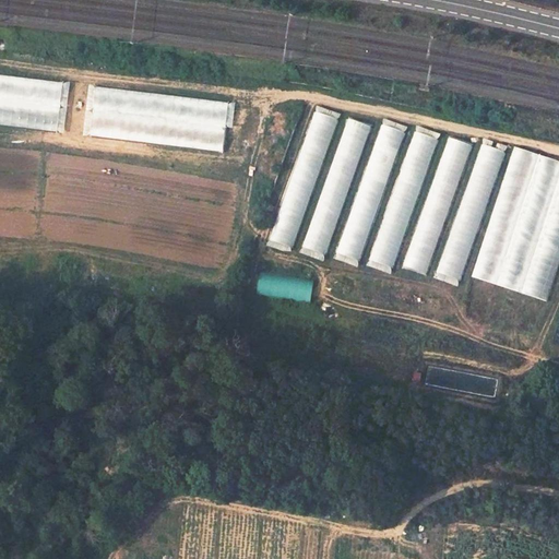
[(272,242),(295,249),(337,118),(314,111),(272,242)]
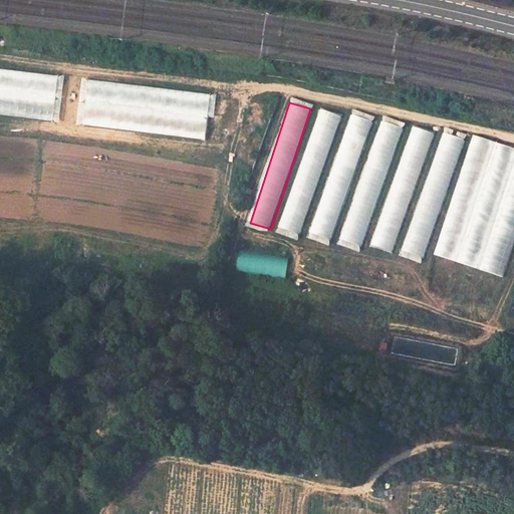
[(303,237),(338,114),(317,108),(283,231),(303,237)]
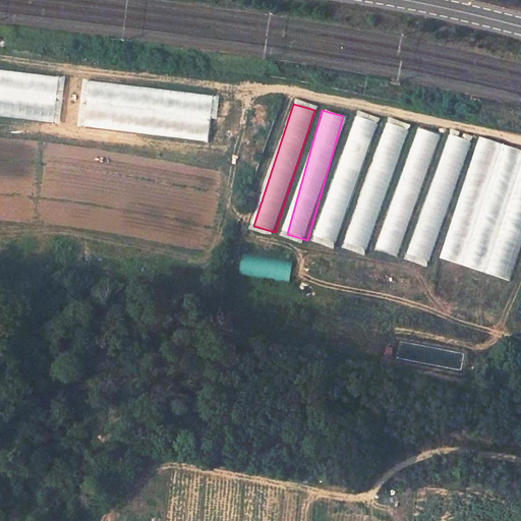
[(355,115),(314,242),(336,249),(377,121),(355,115)]
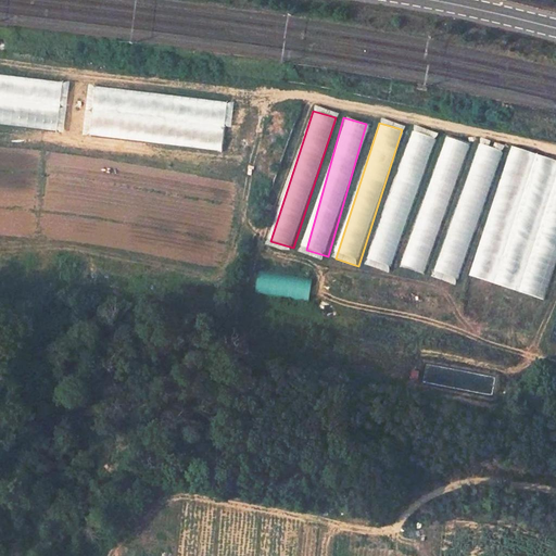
[(412,130),(369,261),(393,267),(436,138),(412,130)]
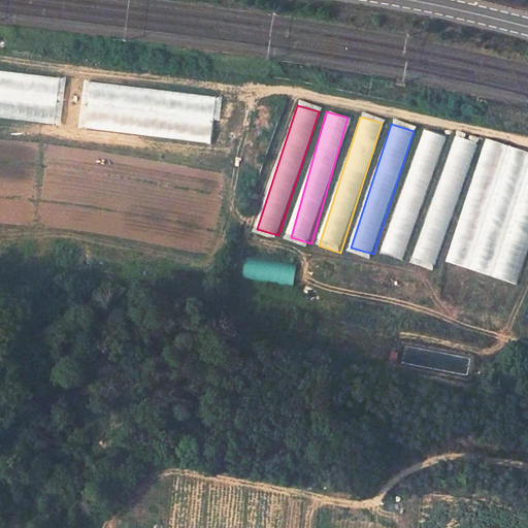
[(424,125),(384,259),(404,265),(444,131),(437,129),(424,125)]
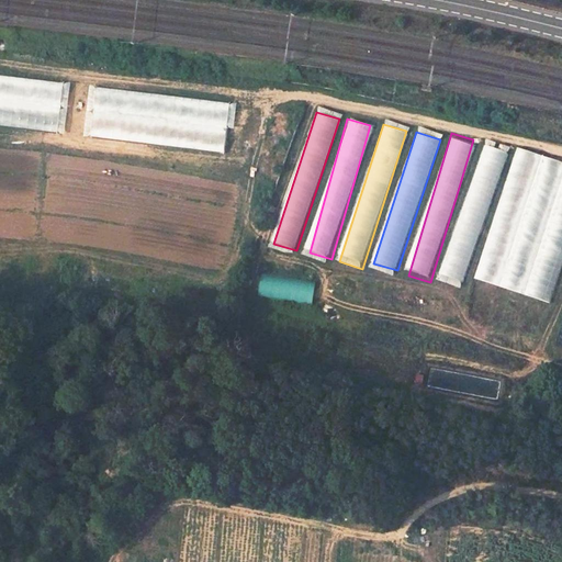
[(439,281),(462,289),(507,152),(485,144),(439,281)]
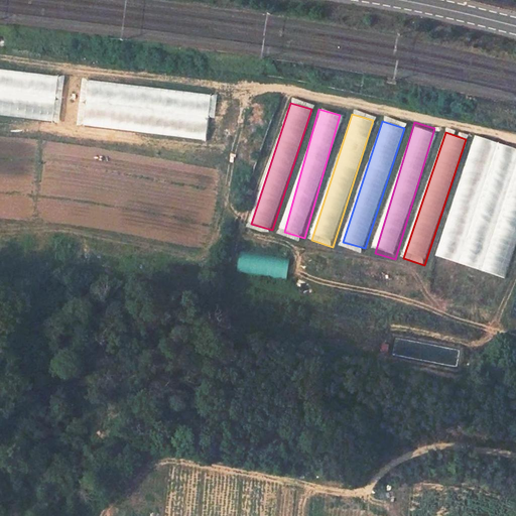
[(515,147),(473,136),(438,258),(509,278),(515,253),(515,147)]
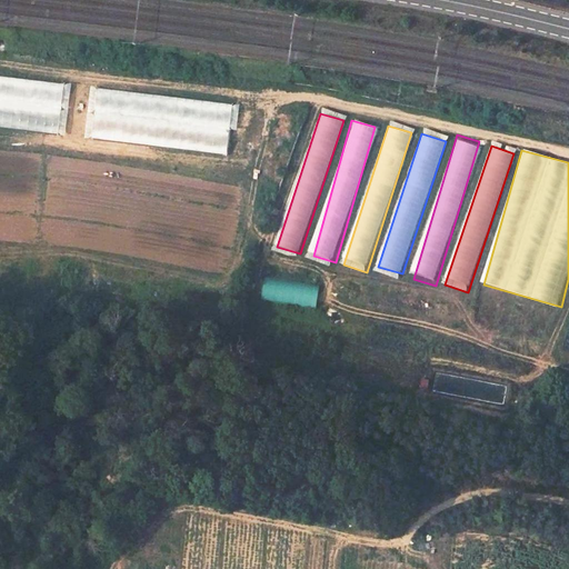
[(319,307),(321,283),(266,278),(263,301),(319,307)]
